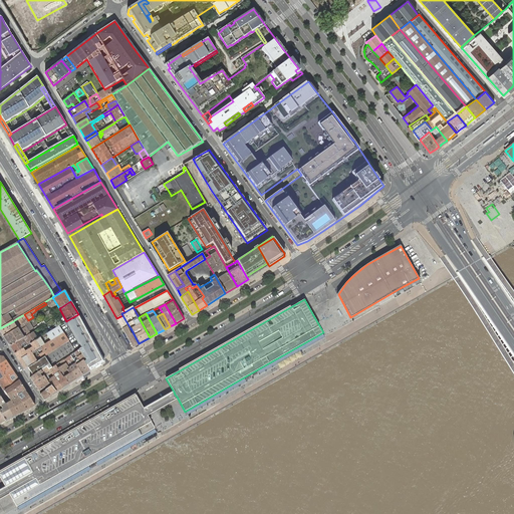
[(0,328),(0,330),(4,337),(18,328),(16,326),(20,324),(22,326),(24,325),(29,321),(28,320),(24,314),(17,318),(13,321),(0,328)]
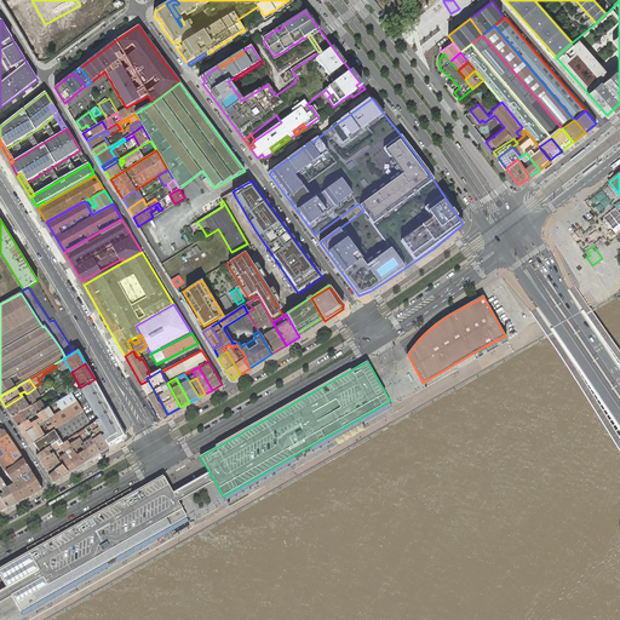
[(124,438),(125,434),(95,379),(84,385),(80,388),(79,388),(98,420),(96,423),(103,435),(101,436),(109,447),(124,438)]
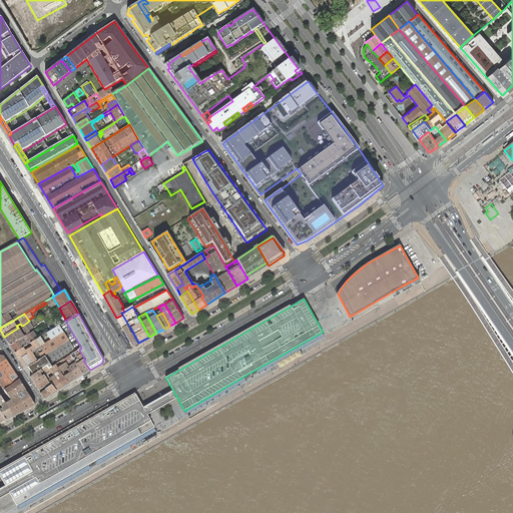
[(128,325),(122,315),(116,318),(122,329),(128,325)]
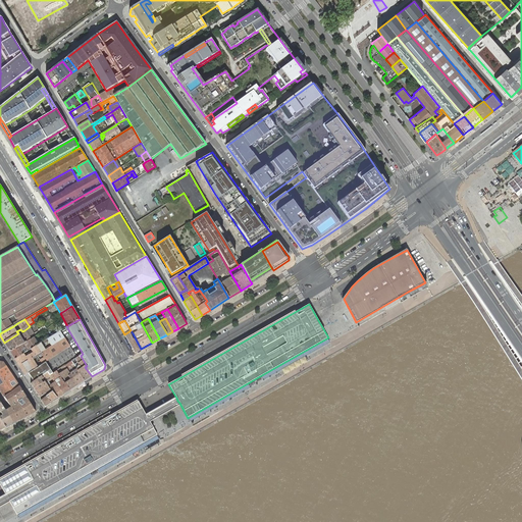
[(29,336),(34,333),(30,326),(24,330),(25,332),(29,336)]
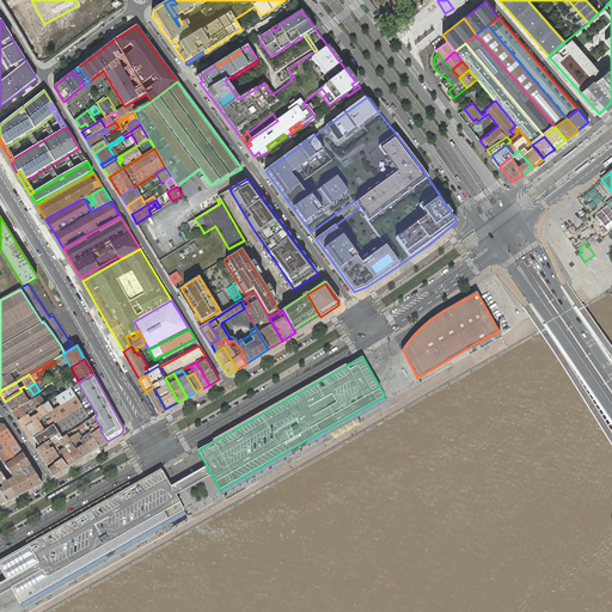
[(5,402),(12,412),(29,402),(26,398),(24,393),(30,390),(29,387),(26,389),(22,391),(5,402)]
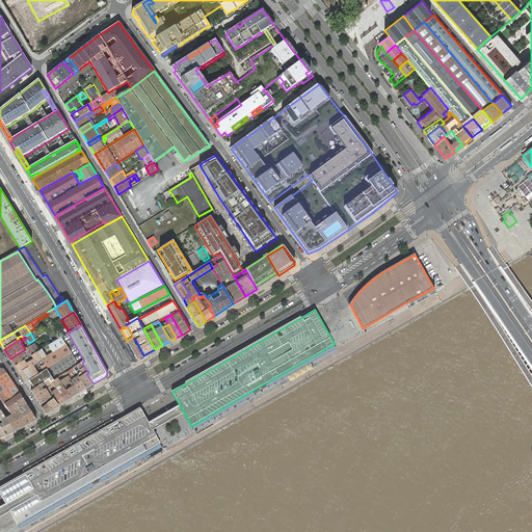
[(135,340),(133,337),(127,341),(137,360),(143,356),(143,355),(135,340)]
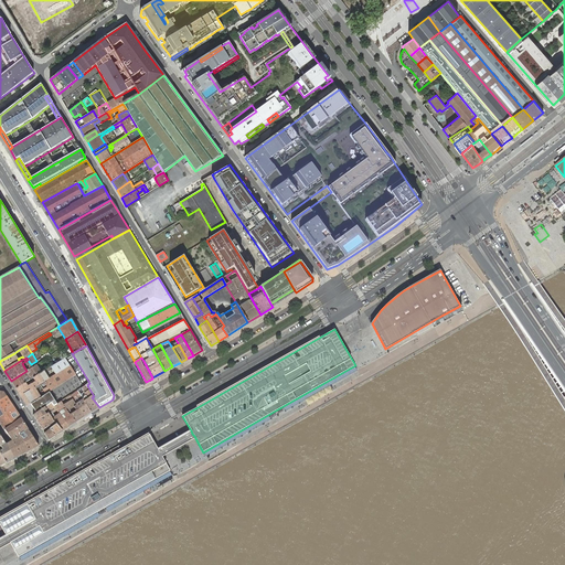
[(24,394),(21,396),(27,406),(30,404),(31,404),(41,397),(49,392),(56,387),(76,374),(70,365),(65,359),(51,366),(53,370),(54,371),(54,373),(55,374),(51,377),(50,377),(50,379),(35,387),(24,394)]
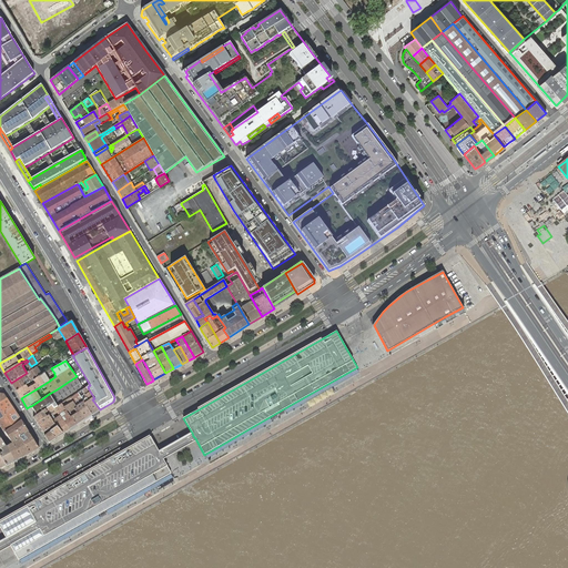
[(11,383),(16,391),(26,384),(33,379),(42,374),(38,368),(41,366),(40,365),(37,367),(33,368),(27,373),(11,383)]
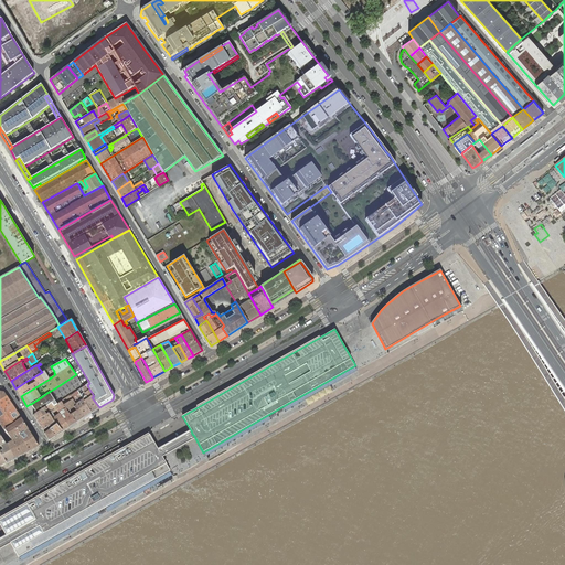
[(51,366),(44,371),(42,372),(33,377),(25,382),(16,388),(21,396),(24,394),(35,387),(50,379),(46,374),(48,373),(53,370),(51,366)]
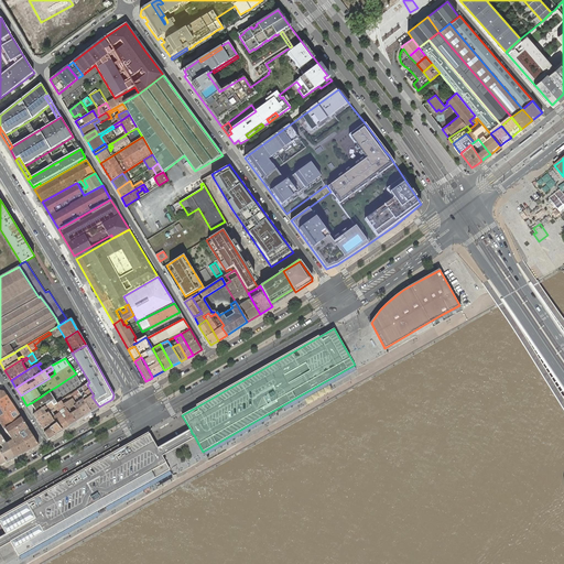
[(84,387),(76,373),(56,387),(49,391),(41,397),(31,403),(36,413),(44,407),(52,402),(54,405),(57,403),(61,401),(71,394),(77,390),(84,387)]
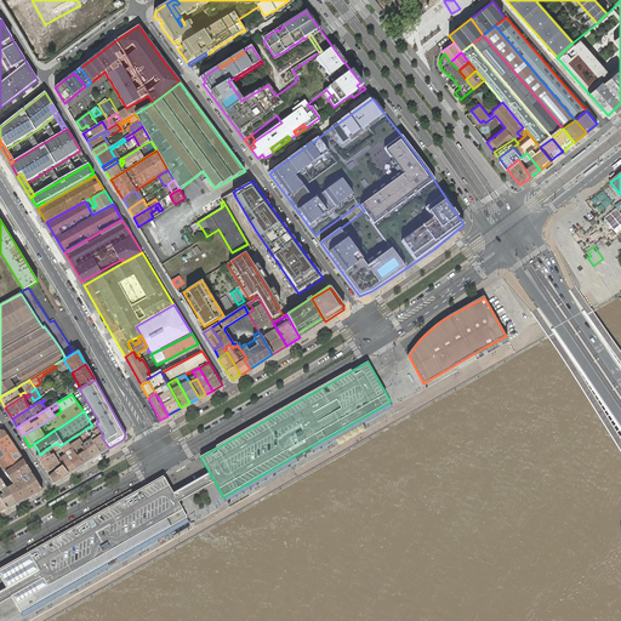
[(96,423),(92,426),(85,429),(91,439),(92,440),(101,454),(109,448),(101,437),(103,436),(96,423)]
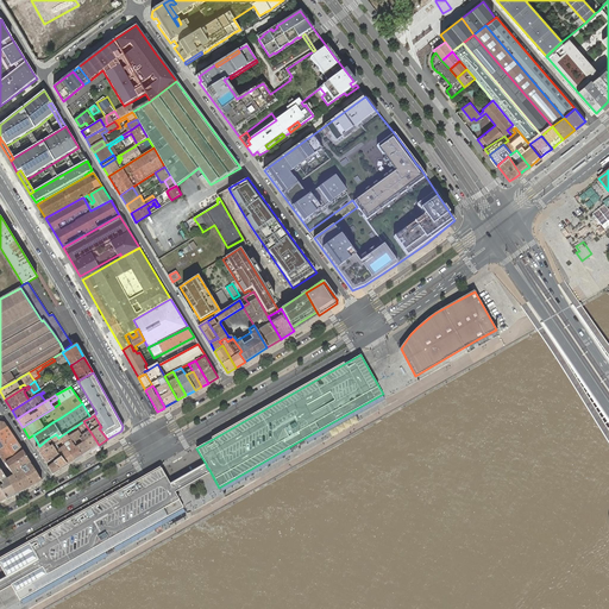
[(90,450),(99,445),(90,432),(89,431),(83,421),(76,426),(77,431),(80,434),(81,435),(90,450)]
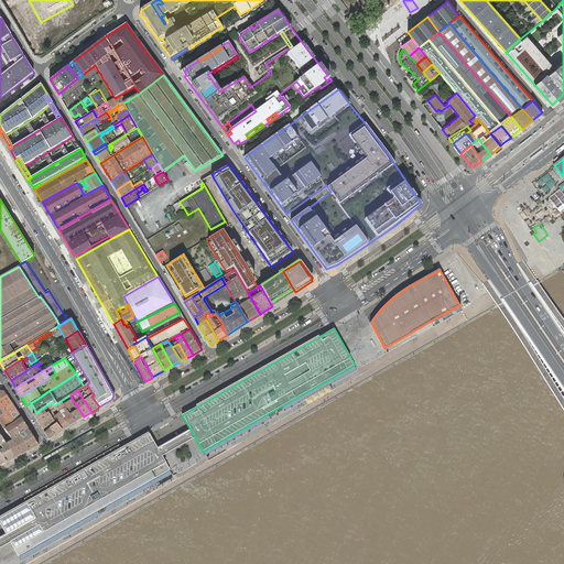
[(72,399),(71,394),(61,401),(63,404),(66,408),(69,414),(71,413),(76,422),(84,416),(75,403),(74,402),(72,399)]
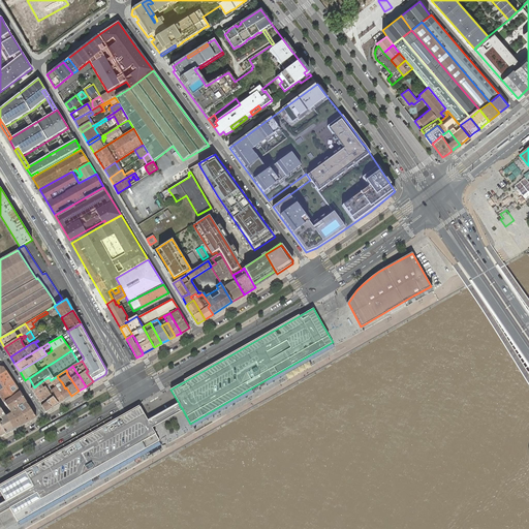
[(20,393),(6,371),(0,375),(0,379),(5,387),(12,398),(28,423),(36,418),(20,393)]
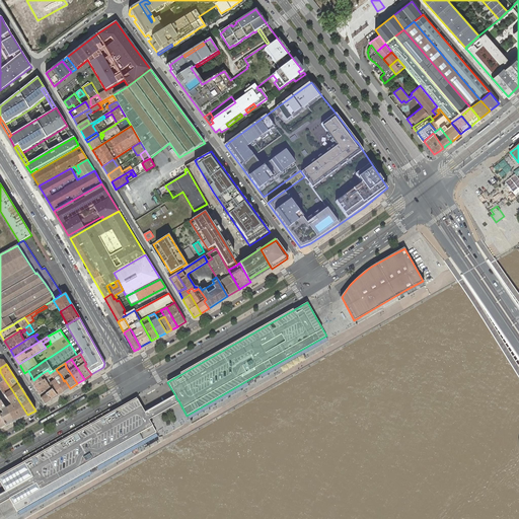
[(58,372),(56,369),(53,371),(50,373),(52,377),(54,379),(56,381),(64,392),(70,388),(65,380),(64,381),(61,375),(58,372)]
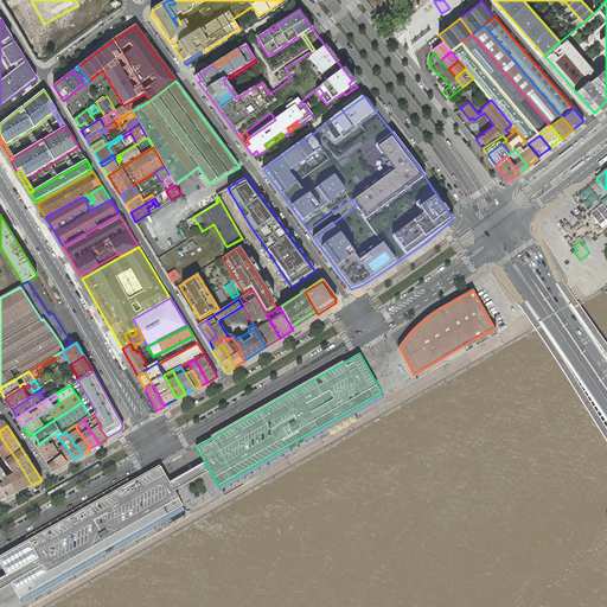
[(61,441),(58,436),(56,433),(48,438),(50,441),(52,443),(52,445),(53,446),(58,454),(61,455),(68,464),(75,459),(65,446),(63,443),(61,441)]
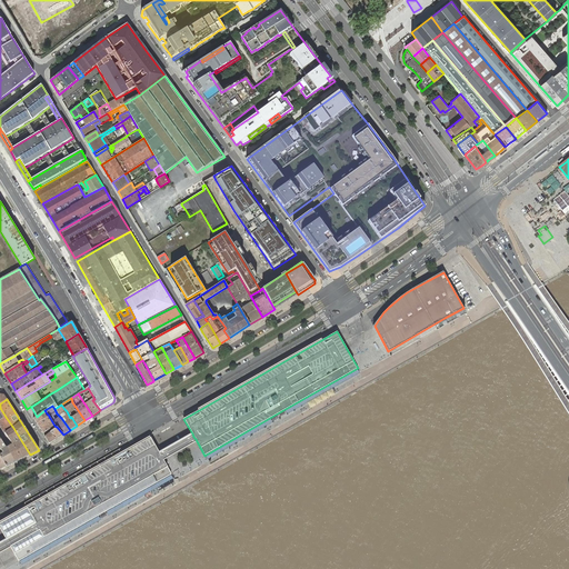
[(45,410),(37,417),(33,419),(37,425),(47,418),(49,417),(49,416),(47,413),(45,410)]
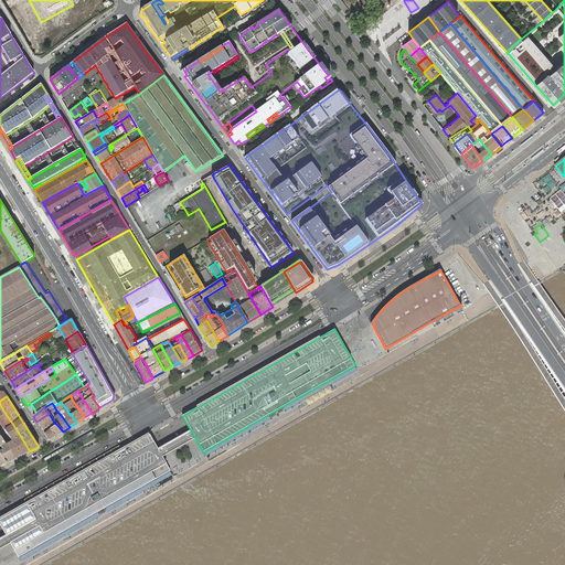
[(13,425),(6,414),(0,417),(0,424),(4,430),(13,425)]
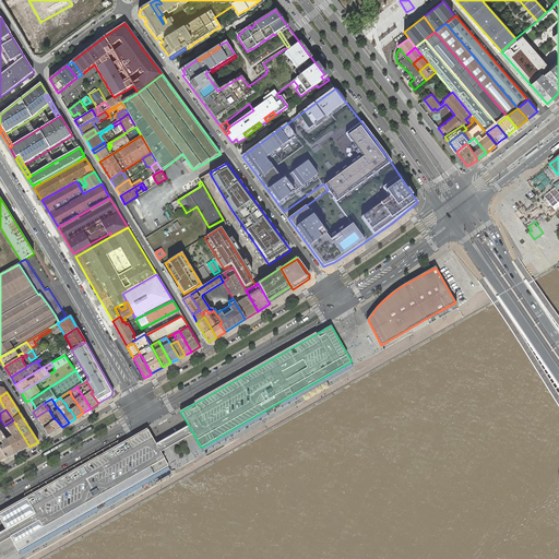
[(49,411),(48,409),(46,411),(36,417),(43,426),(54,418),(49,411)]
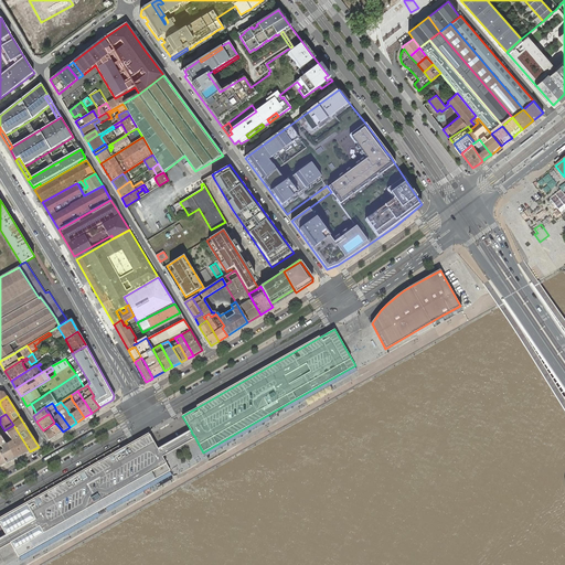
[(55,435),(63,432),(56,424),(50,429),(55,435)]
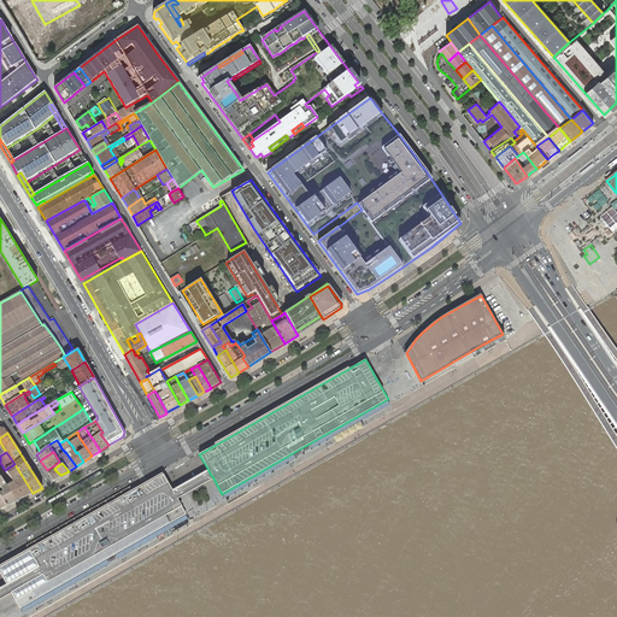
[(23,498),(33,493),(15,464),(5,470),(12,481),(23,498)]
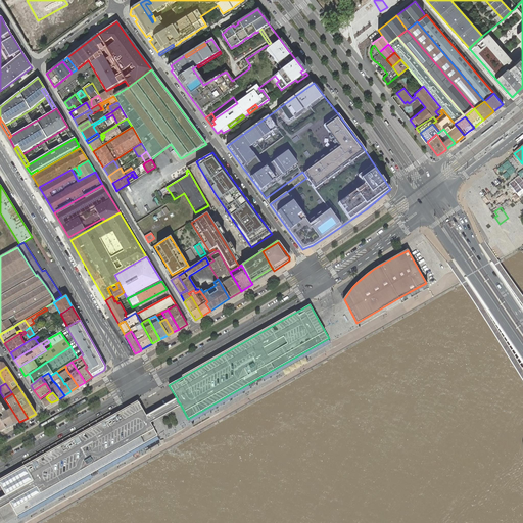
[(51,403),(51,402),(46,397),(41,401),(45,408),(51,403)]
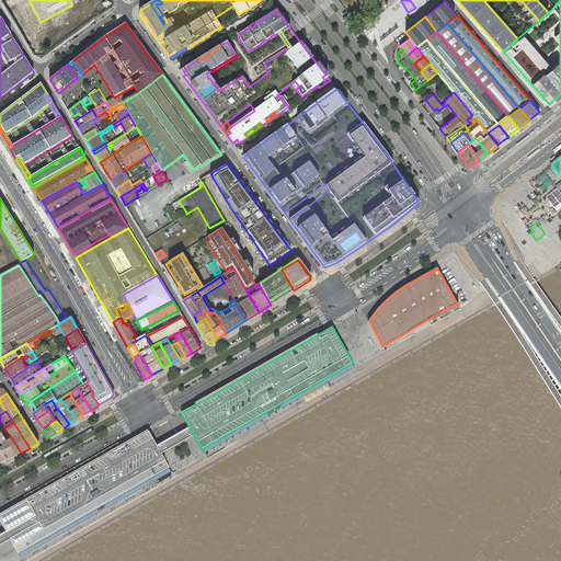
[(190,427),(157,446),(159,449),(161,451),(193,433),(191,431),(190,427)]
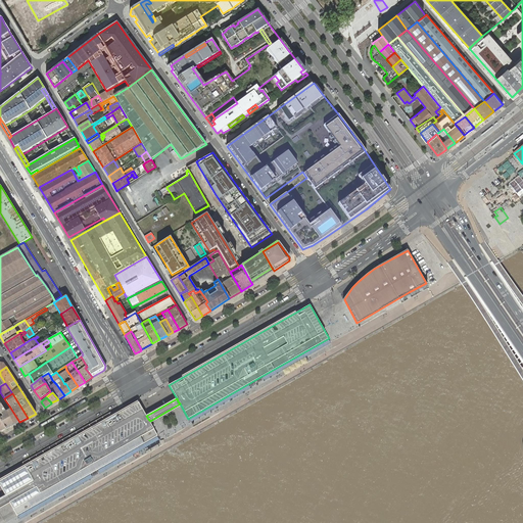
[(0,419),(6,428),(14,424),(6,411),(0,402),(0,419)]
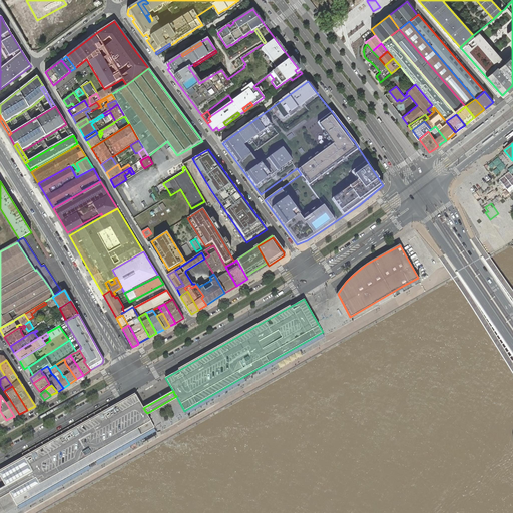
[(9,491),(16,505),(92,463),(154,428),(147,413),(145,411),(143,408),(136,395),(0,471),(0,476),(6,486),(7,489),(9,491)]
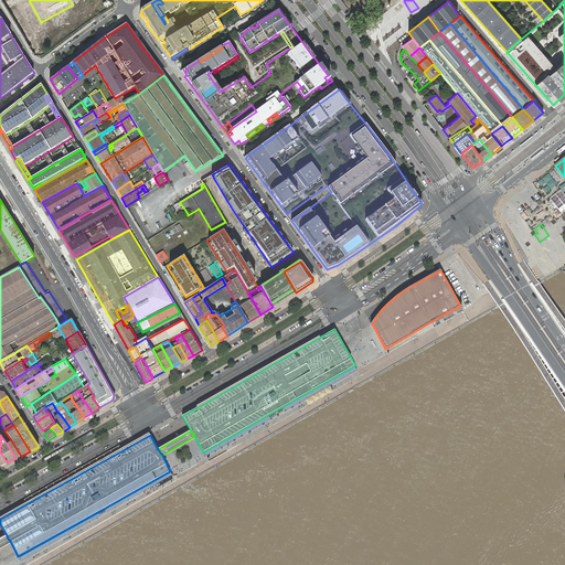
[(9,443),(7,444),(16,458),(19,457),(21,456),(11,440),(9,443)]
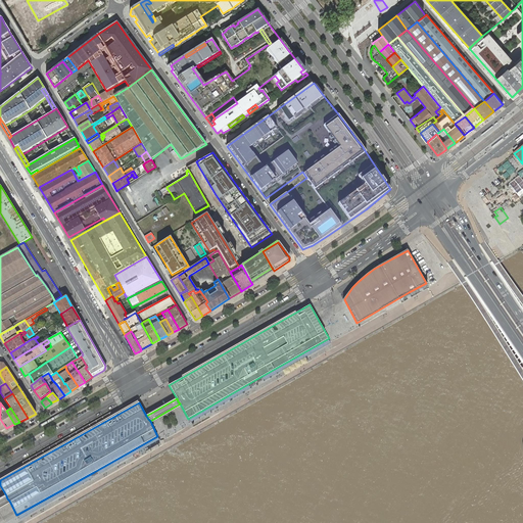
[(6,495),(0,498),(0,506),(9,501),(7,498),(6,495)]
